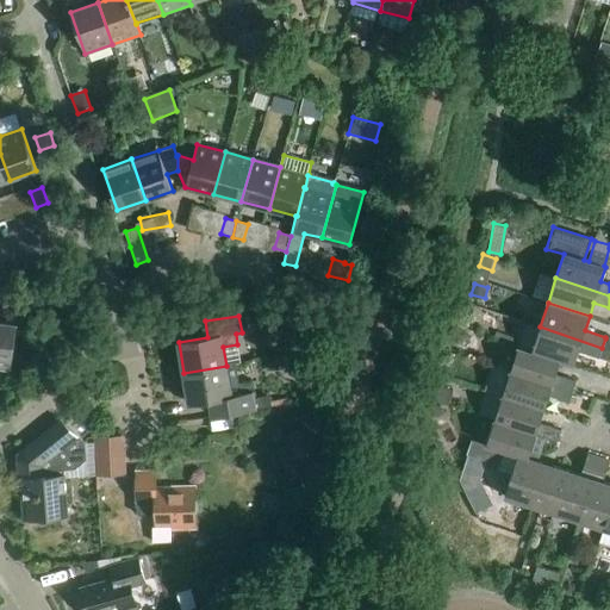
[(468,331),(472,323),(461,319),(458,328),(468,331)]
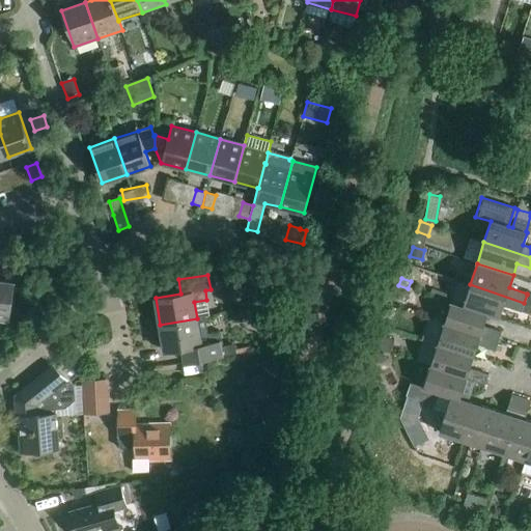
[(0,319),(9,320),(15,283),(0,280),(0,319)]
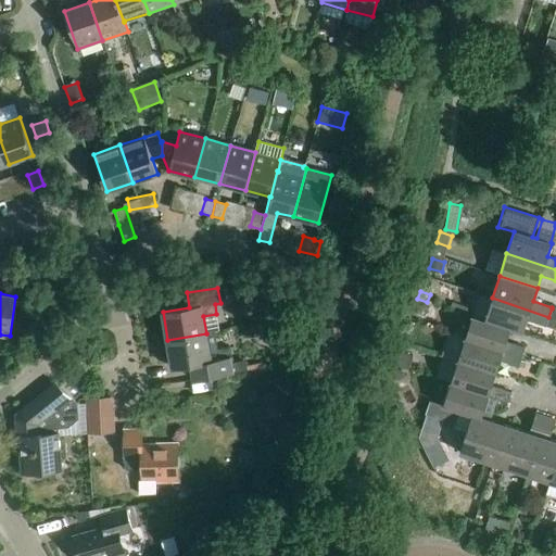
[(510,329),(522,333),(527,320),(545,327),(548,317),(492,298),(484,320),(510,329)]
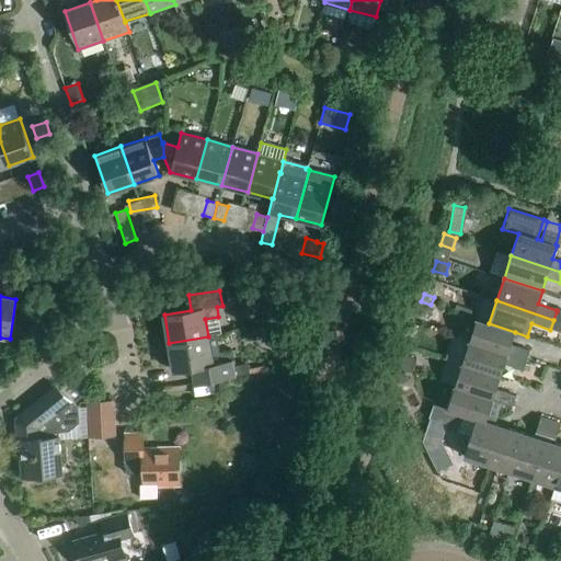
[(469,342),(527,361),(530,351),(511,344),(515,332),(489,323),(477,319),(469,342)]
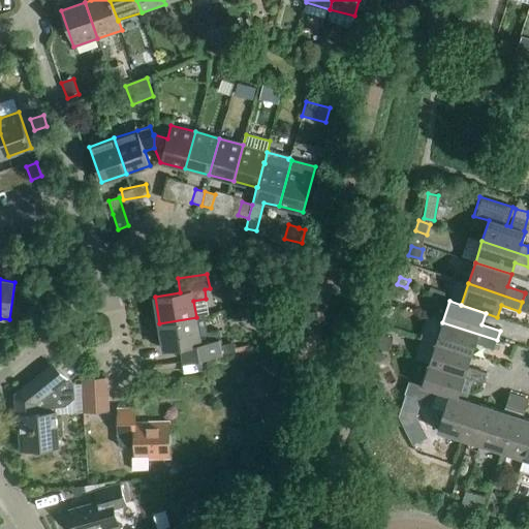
[(528,304),(522,302),(519,311),(527,314),(528,308),(528,304)]
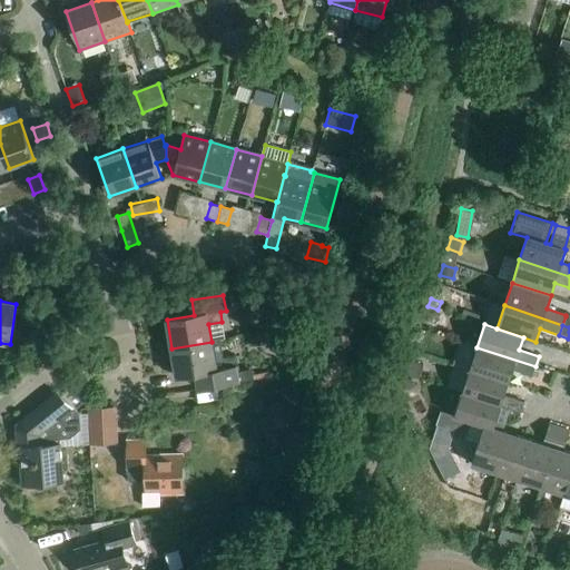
[(212,342),(172,349),(177,377),(204,372),(206,387),(238,382),(234,357),(224,360),(220,341),(212,342)]
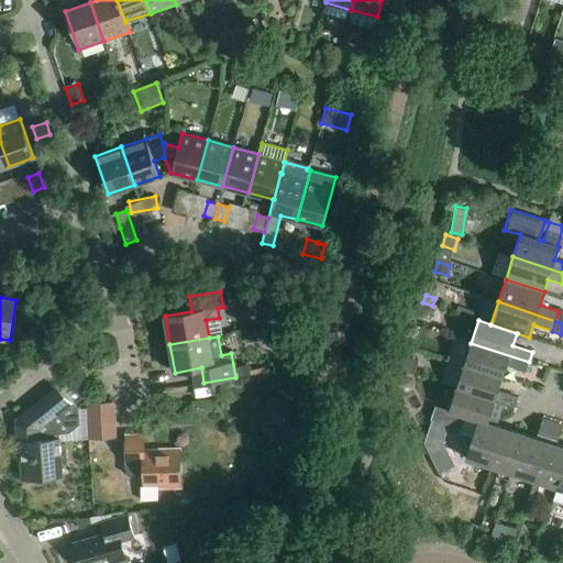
[(463,365),(501,378),(506,366),(526,372),(529,362),(471,343),(463,365)]
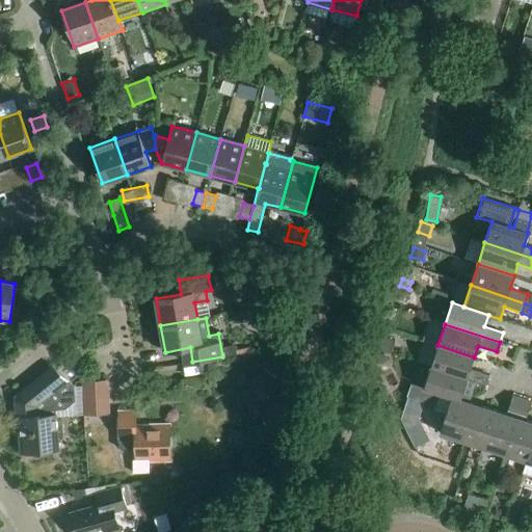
[(468,379),(475,381),(485,386),(488,375),(471,369),(474,357),(437,345),(431,367),(468,378),(468,379)]
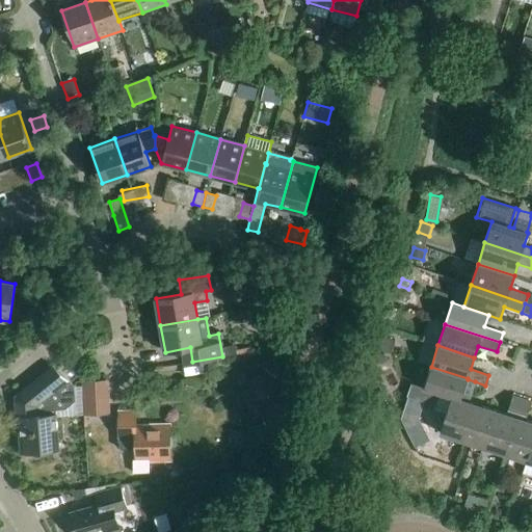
[(17,406),(18,417),(15,418),(16,435),(19,434),(21,453),(59,450),(56,410),(64,409),(72,403),(70,383),(53,365),(14,397),(20,404),(17,406)]
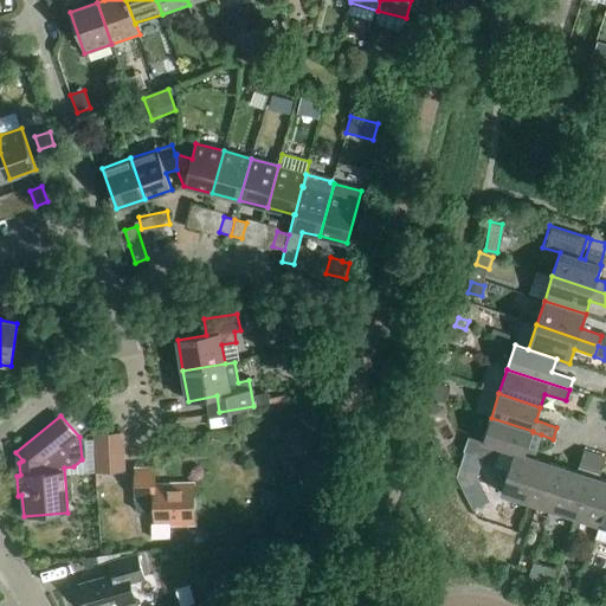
[(491,418),(483,443),(501,449),(514,453),(514,452),(524,456),(524,455),(533,458),(541,434),(533,432),(533,431),(491,418)]
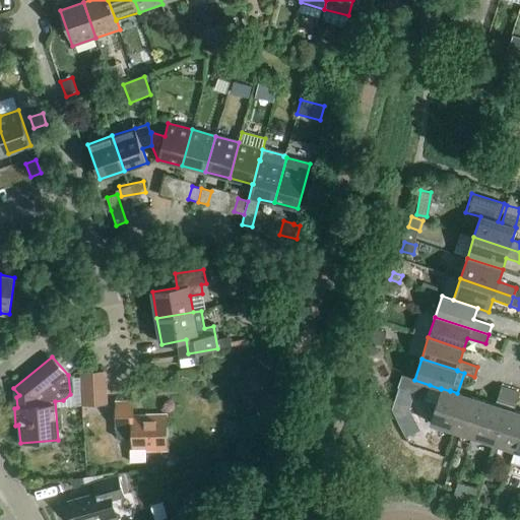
[(79,373),(80,407),(103,406),(102,372),(79,373)]
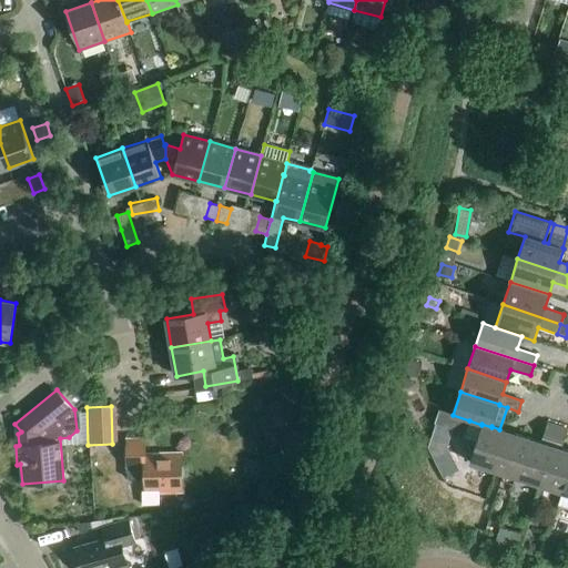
[(435,424),(448,428),(453,415),(439,411),(435,424)]
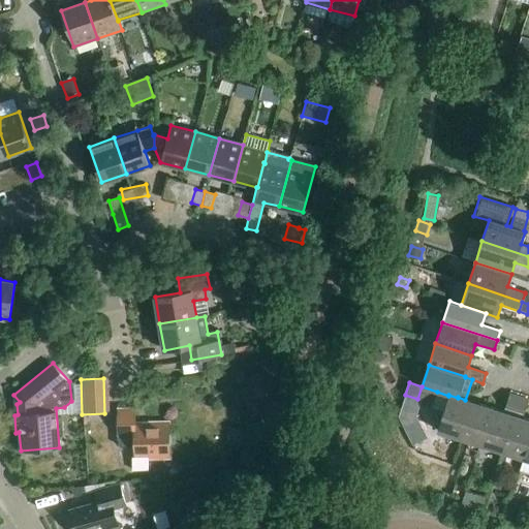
[(433,404),(437,392),(422,386),(417,399),(433,404)]
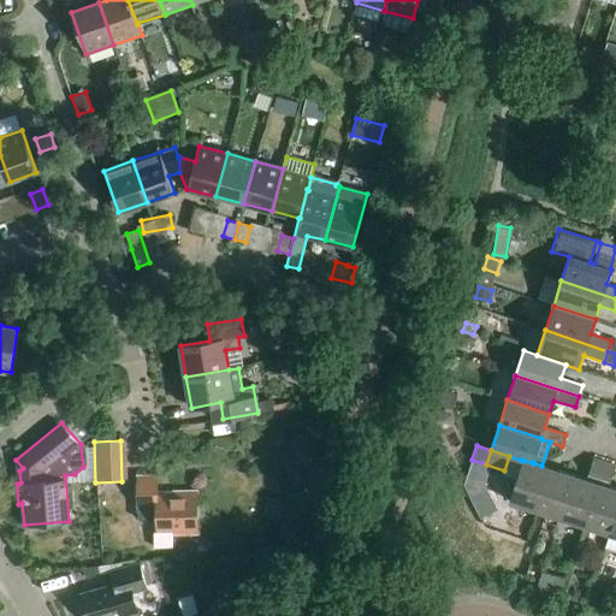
[(560,519),(584,526),(604,462),(593,458),(586,480),(573,475),(560,517),(560,519)]
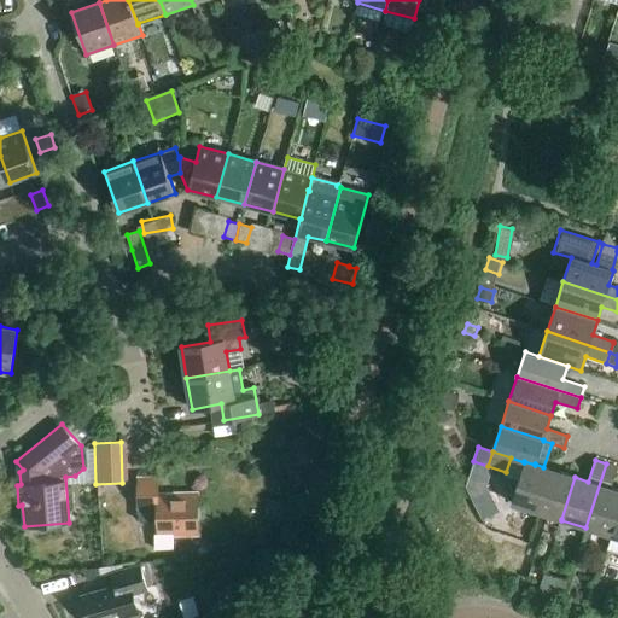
[(511,503),(537,512),(551,470),(543,467),(535,464),(535,465),(524,461),(524,462),(511,503)]
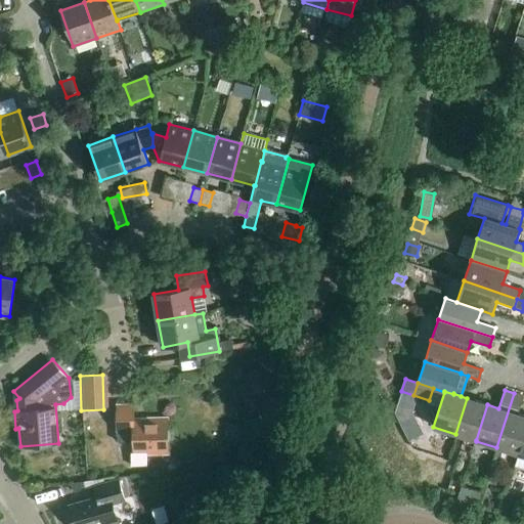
[(496,447),(518,454),(523,434),(523,416),(518,415),(523,396),(514,393),(496,447)]
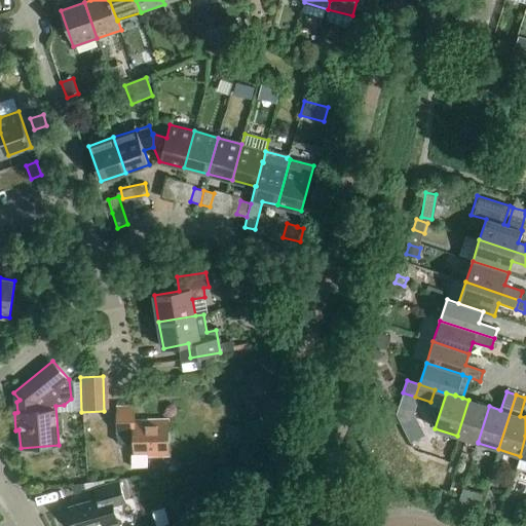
[(476,449),(478,443),(478,442),(489,406),(474,401),(468,400),(457,436),(461,437),(465,439),(463,445),(476,449)]
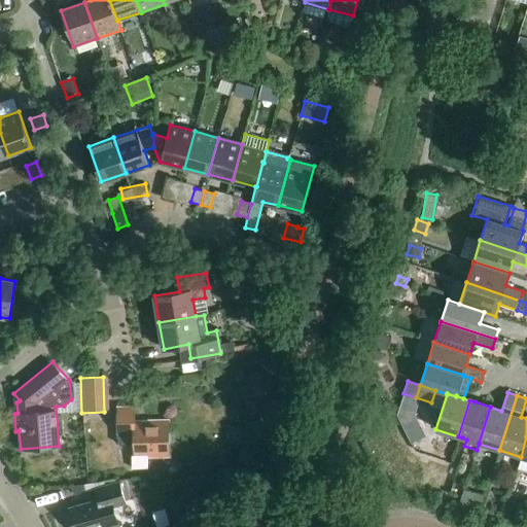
[(134,421),(134,407),(117,408),(118,445),(134,445),(134,456),(132,456),(132,468),(147,467),(147,457),(169,457),(169,448),(171,448),(170,429),(168,429),(168,420),(134,421)]
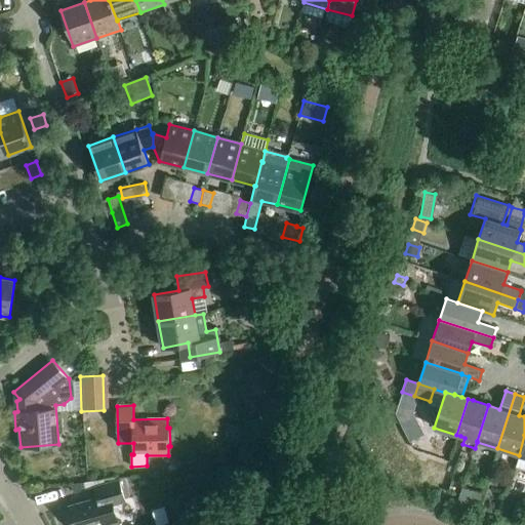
[(395,414),(409,442),(420,436),(412,420),(409,415),(395,414)]
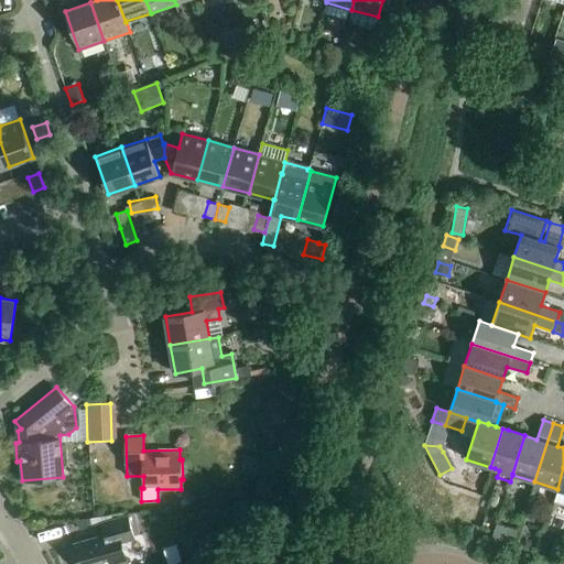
[(101,523),(105,537),(74,544),(79,563),(109,563),(126,560),(121,541),(134,538),(128,516),(101,523)]
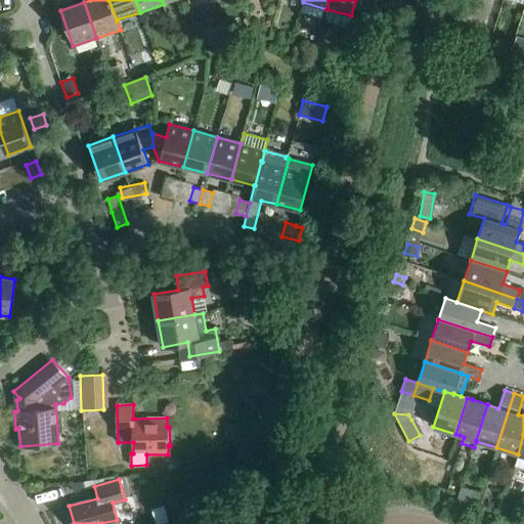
[(72,484),(74,492),(85,489),(84,482),(72,484)]
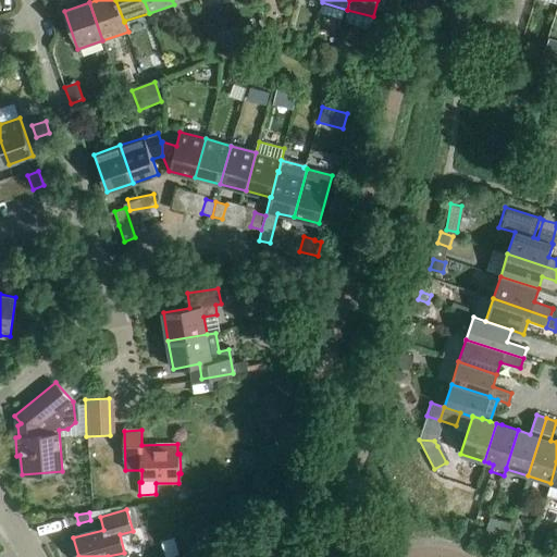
[(507,537),(511,523),(491,518),(486,532),(507,537)]
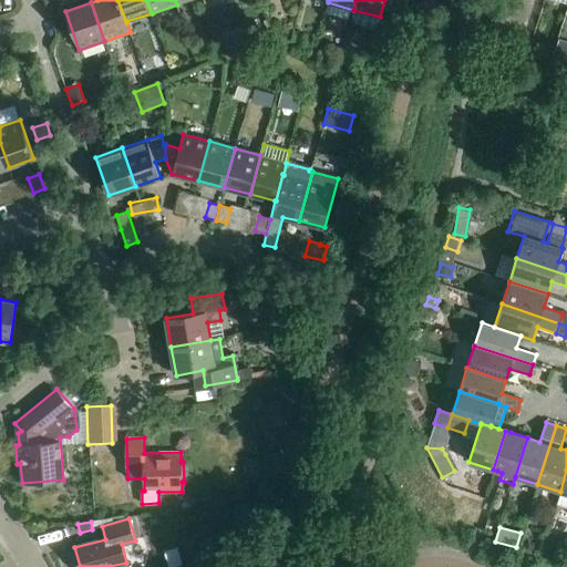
[(556,560),(562,544),(548,539),(543,556),(556,560)]
